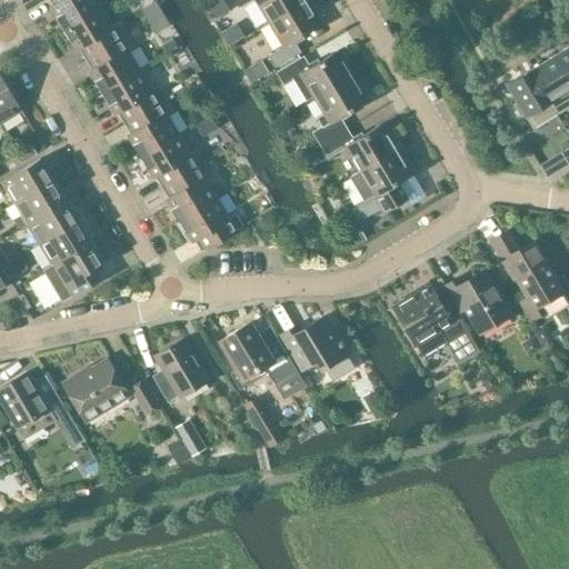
[(50,8),(62,29),(100,6),(97,0),(53,0),(57,3),(50,8)]
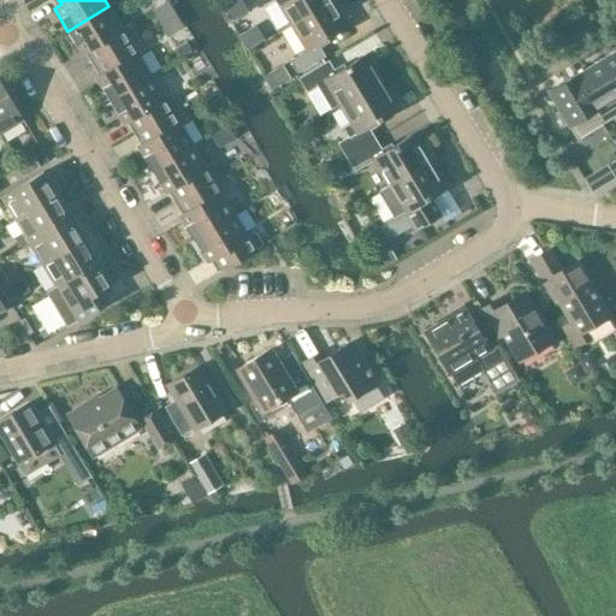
[(271,0),(274,0),(290,24),(330,0),(252,0),(258,9),(271,0)]
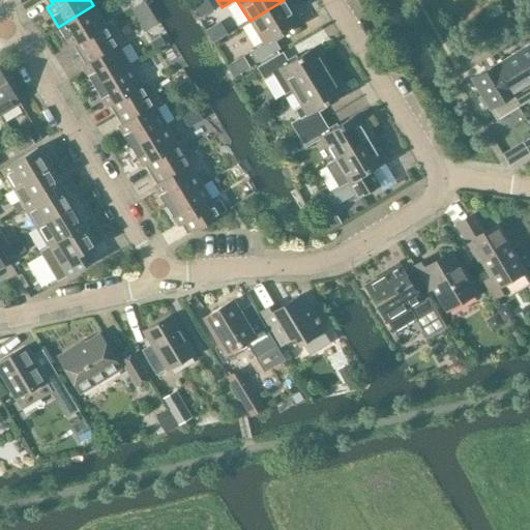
[(287,0),(284,0),(249,21),(263,43),(248,53),(256,63),(280,49),(273,38),(300,22),(287,0)]
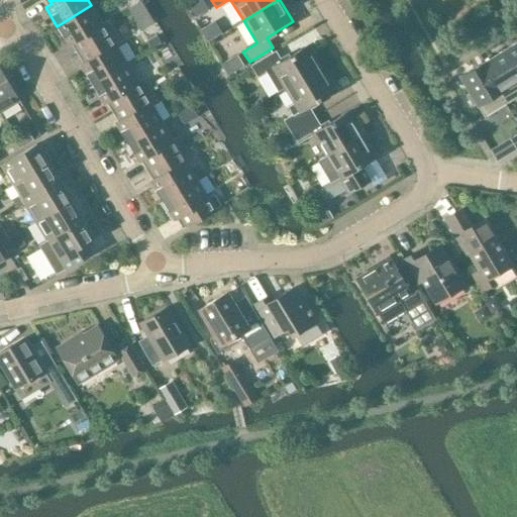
[(75,41),(81,52),(115,31),(109,20),(102,23),(91,5),(57,26),(69,45),(75,41)]
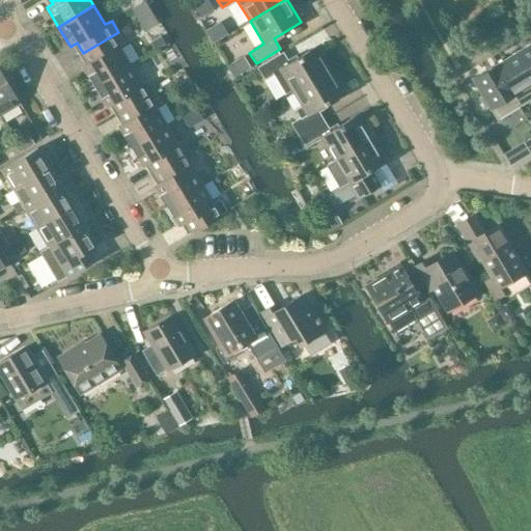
[(83,67),(94,87),(130,65),(118,47),(124,43),(118,32),(83,53),(89,63),(83,67)]
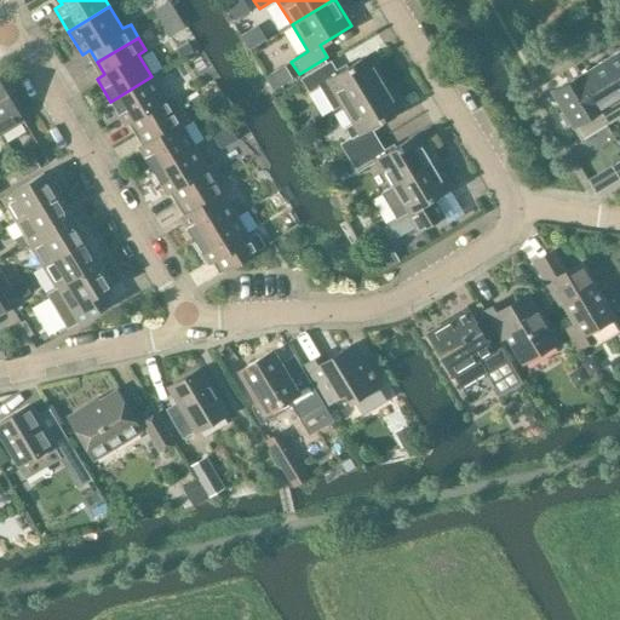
[(191,52),(185,44),(176,50),(181,58),(191,52)]
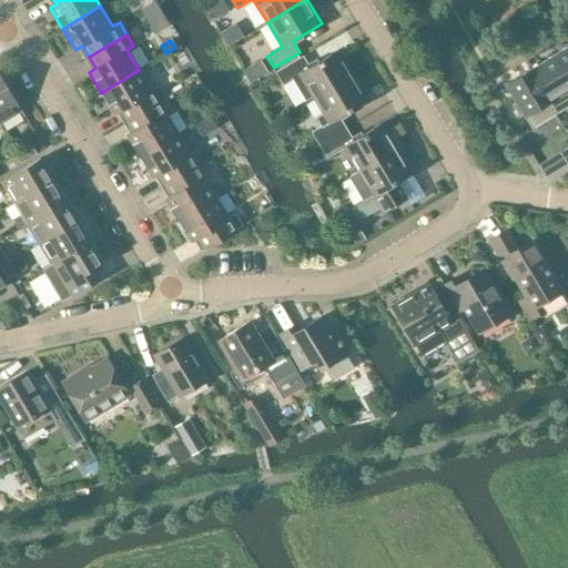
[(567,46),(554,54),(567,78),(567,46)]
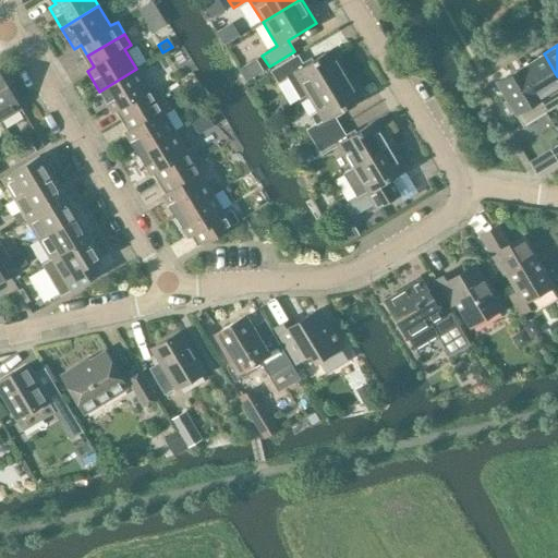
[(306,95),(307,97),(347,74),(339,62),(341,60),(334,49),(304,67),(296,55),(270,71),(278,84),(287,79),(299,99),(306,95)]
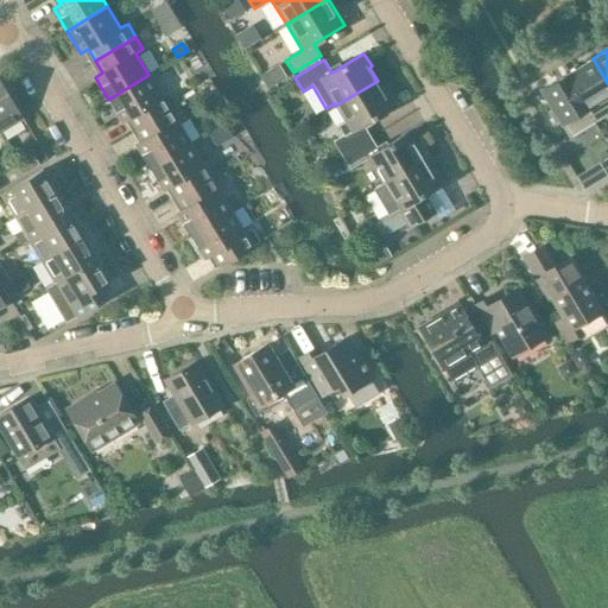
[(607,83),(593,58),(568,74),(595,121),(607,113),(607,83)]
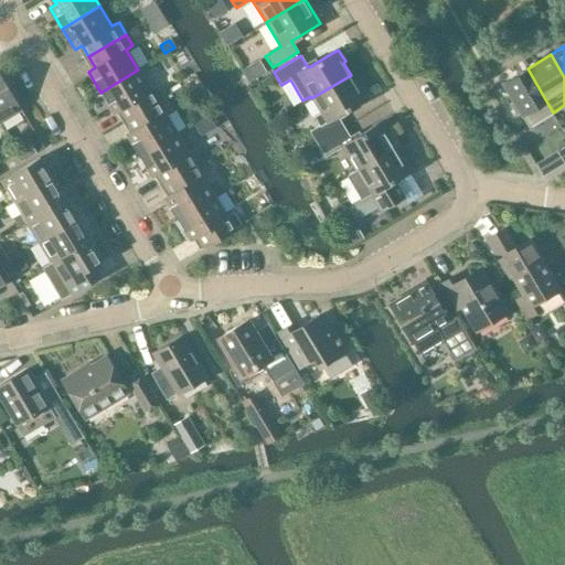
[(259,60),(252,64),(259,76),(266,73),(259,60)]
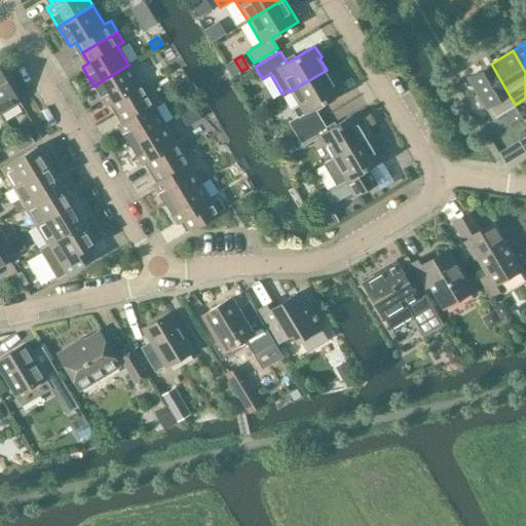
[(515,105),(491,64),(467,78),(478,95),(474,97),(480,107),(483,105),(492,119),(515,105)]
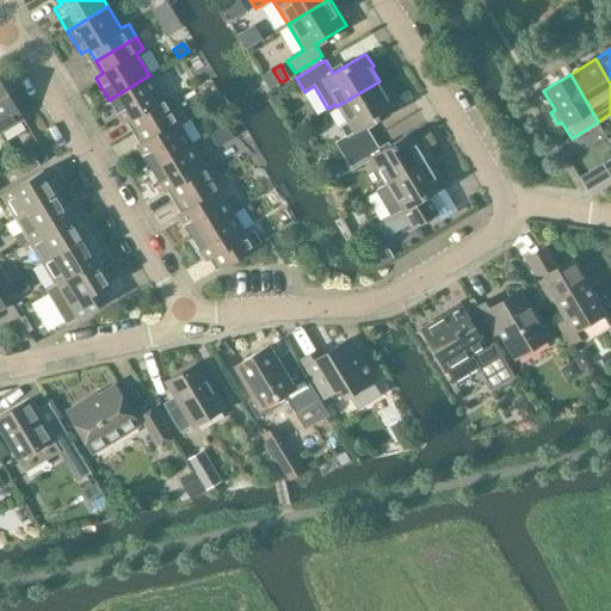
[(129,118),(136,130),(178,105),(170,92),(162,97),(149,75),(109,100),(122,123),(129,118)]
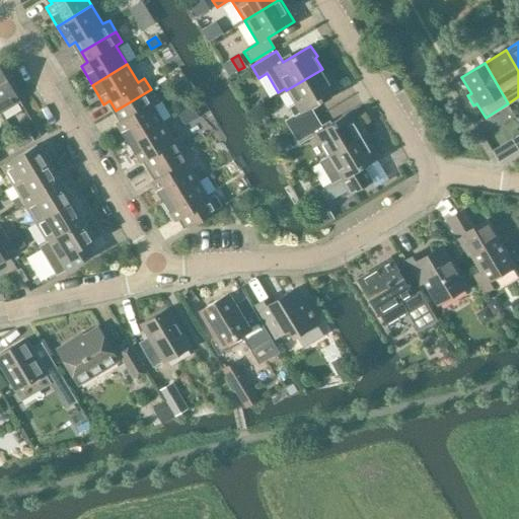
[(0,69),(0,112),(19,100),(0,69)]
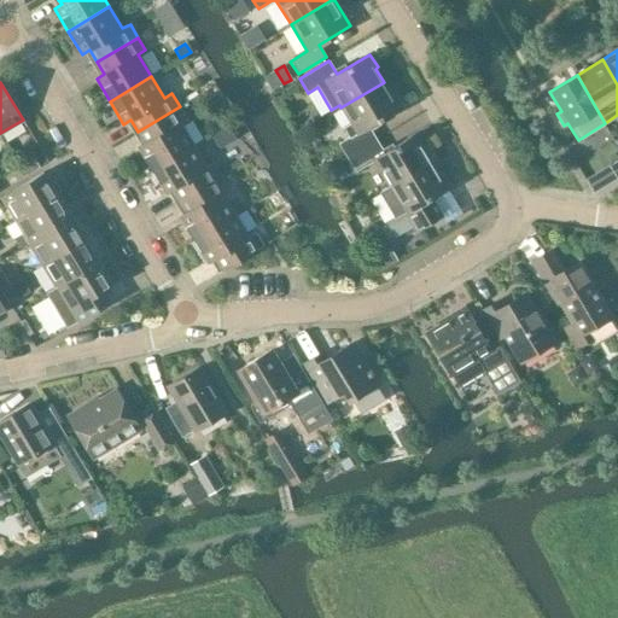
[(338,144),(347,158),(377,140),(369,127),(402,108),(394,94),(391,95),(384,82),(340,108),(351,123),(343,128),(349,138),(338,144)]
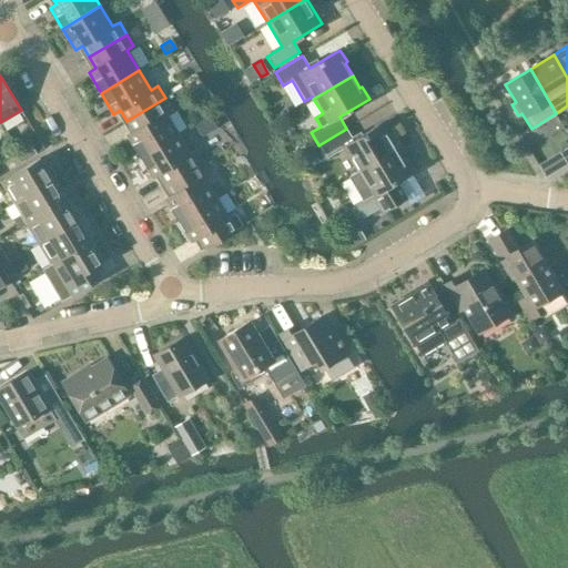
[(140,156),(178,134),(165,114),(172,110),(165,98),(127,121),(133,132),(127,135),(140,156)]
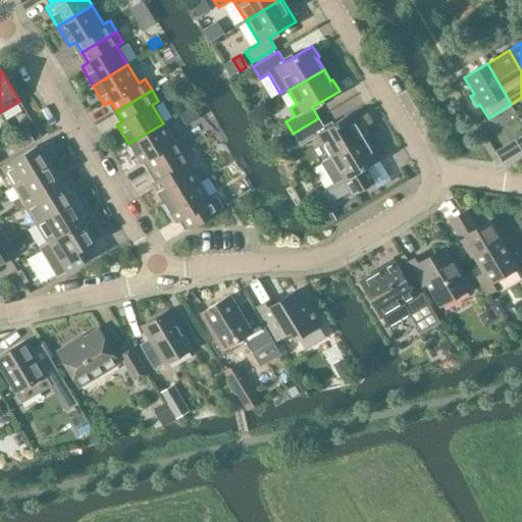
[(316,136),(328,158),(364,137),(357,125),(359,123),(353,112),(324,129),(318,118),(293,134),(300,146),(316,136)]
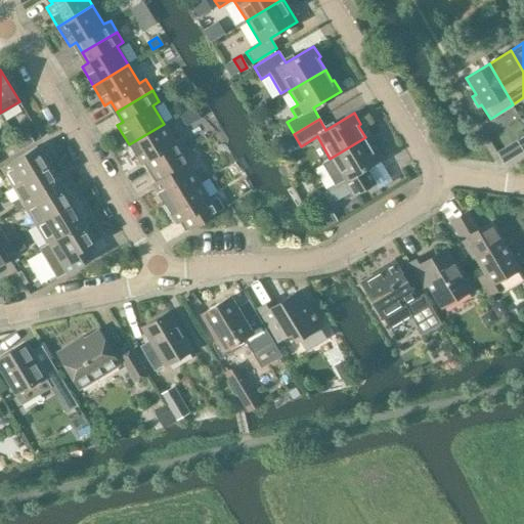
[(164,124),(129,144),(140,164),(143,162),(146,160),(153,171),(187,149),(186,146),(181,138),(175,141),(164,124)]
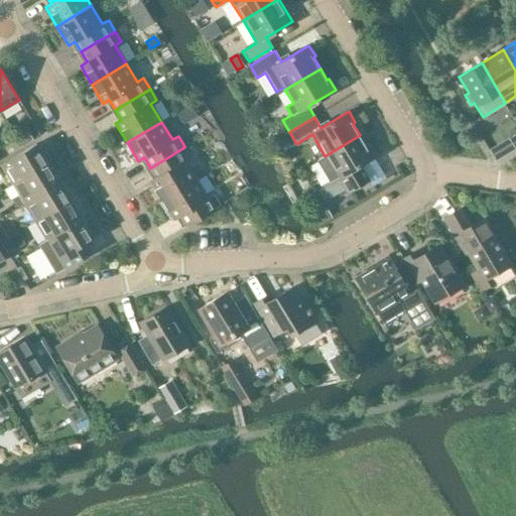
[(29,132),(16,140),(20,146),(33,139),(29,132)]
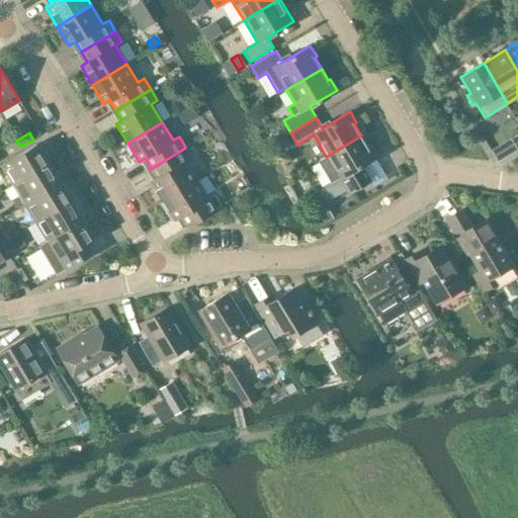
[(326,157),(318,162),(330,183),(324,187),(331,199),(345,190),(347,194),(364,184),(356,170),(360,167),(362,166),(374,158),(376,157),(370,146),(368,147),(361,136),(326,157)]
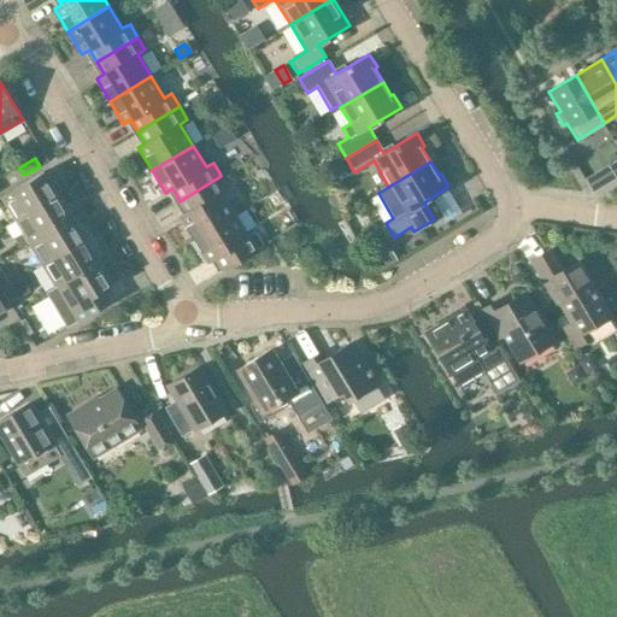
[(24,175),(19,168),(6,176),(10,183),(24,175)]
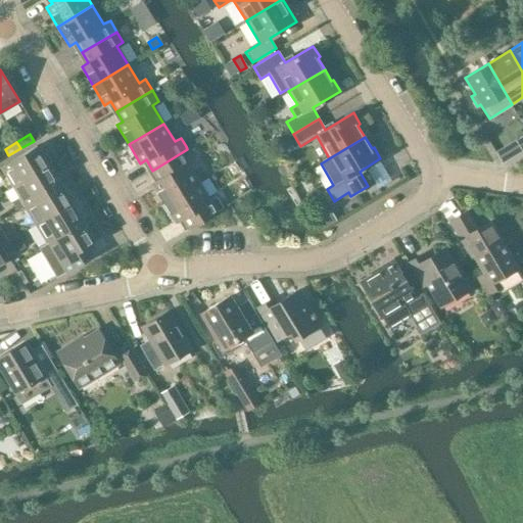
[(1,167),(13,186),(15,185),(48,165),(37,146),(1,167)]
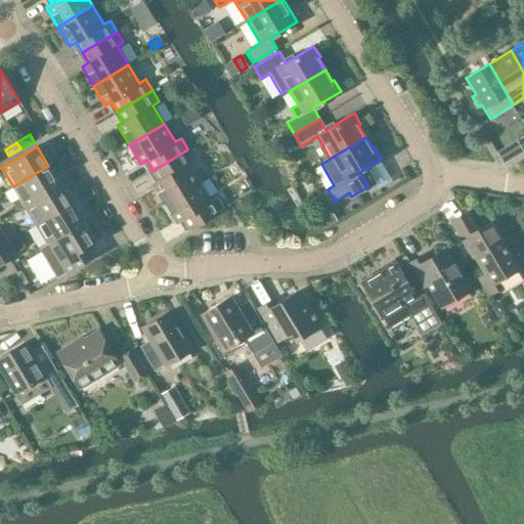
[(156,182),(153,184),(164,204),(199,182),(188,164),(194,160),(187,149),(153,171),(159,180),(156,182)]
